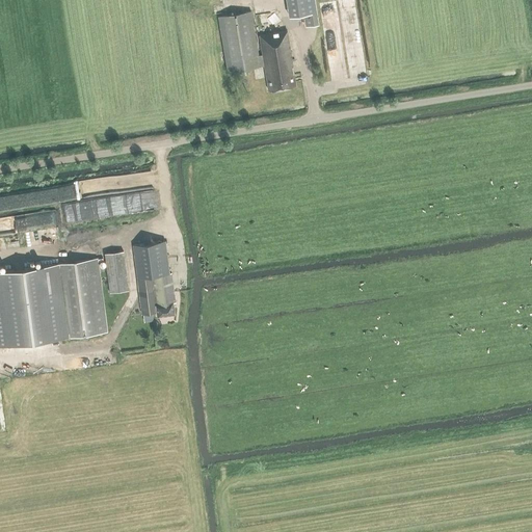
[(314,0),(286,0),(289,17),(316,12),(314,0)]
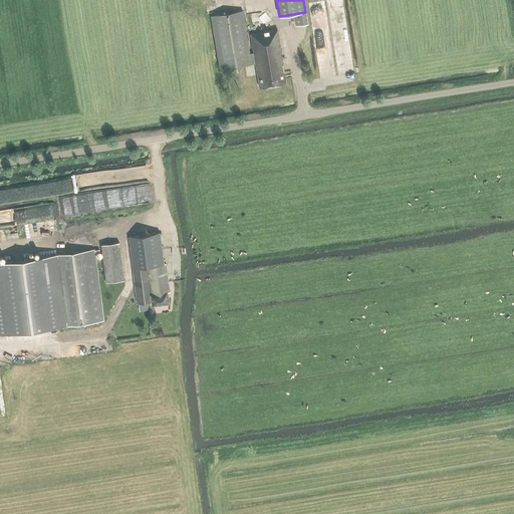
[(254,64),(258,88),(286,83),(277,30),(249,34),(253,53),(248,54),(242,12),(210,17),(218,70),(254,64)]
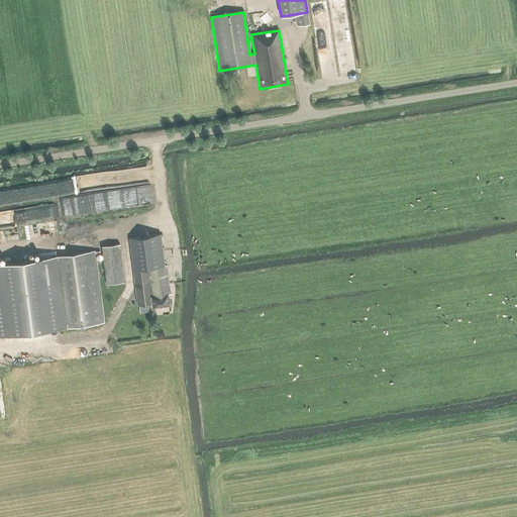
[(320,46),(332,44),(326,15),(314,17),(320,46)]
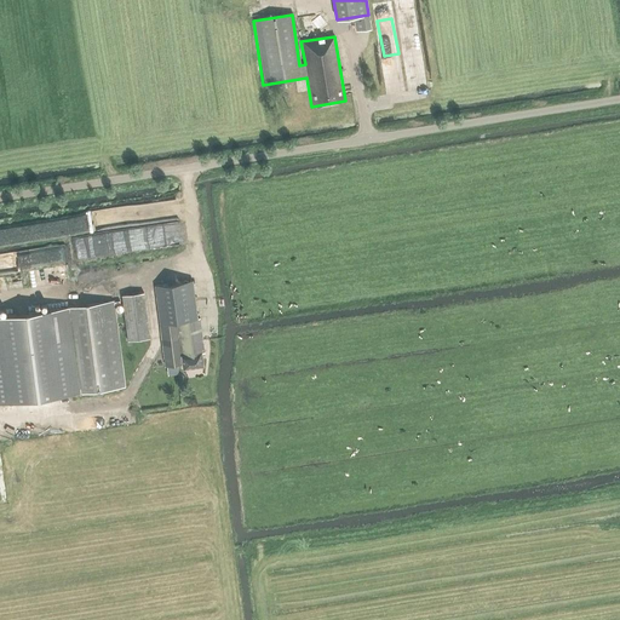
[(386,93),(406,90),(401,55),(382,57),(386,93)]
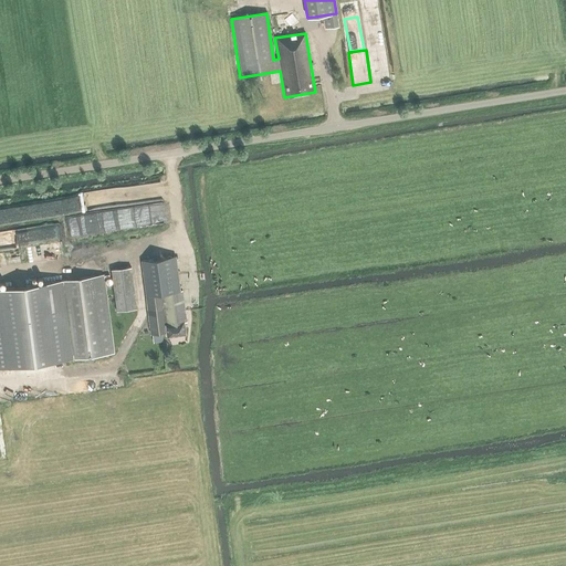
[(118,205),(164,201),(163,184),(124,187),(124,194),(118,195),(118,205)]
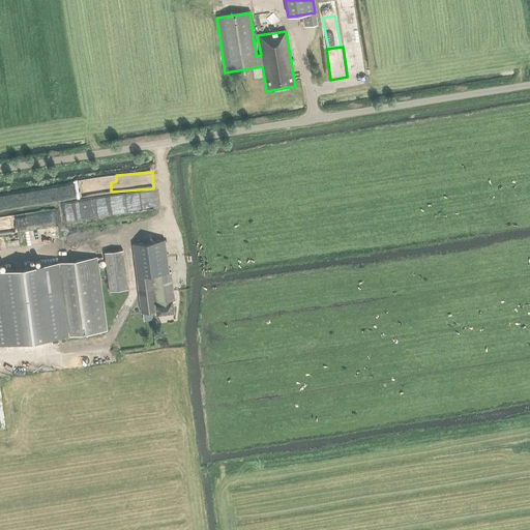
[(128,196),(97,199),(98,208),(93,209),(94,216),(130,212),(128,196)]
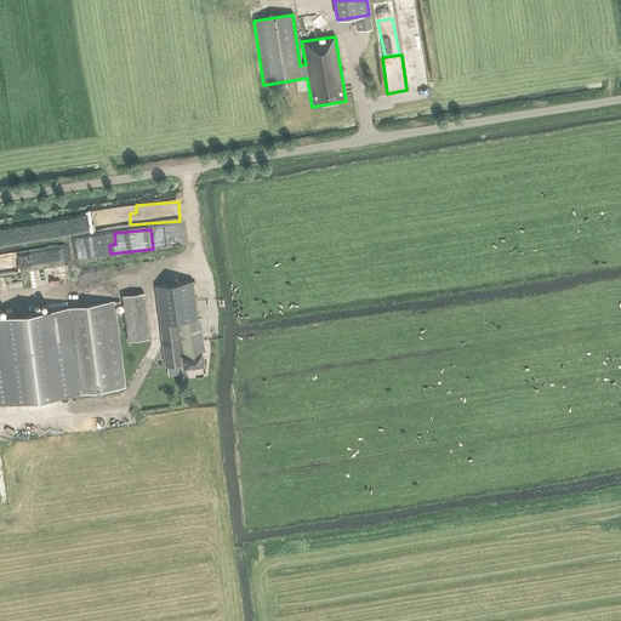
[(193,280),(155,285),(166,366),(183,364),(183,370),(204,366),(204,362),(203,353),(205,353),(200,318),(198,318),(193,280)]
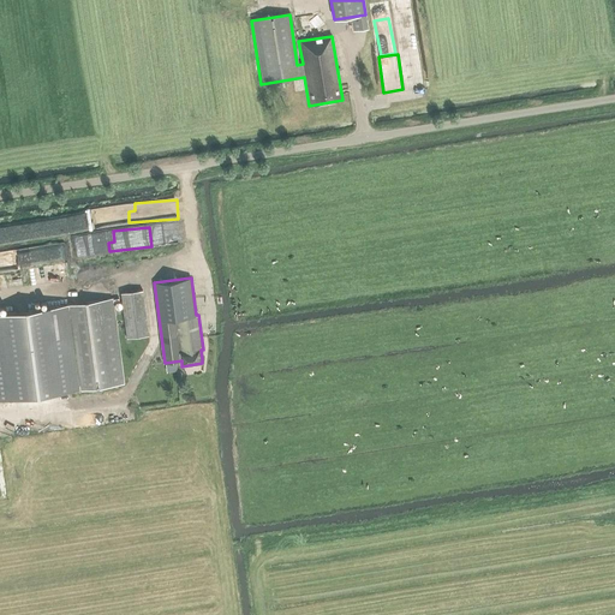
[(142,288),(120,292),(127,339),(148,335),(142,288)]
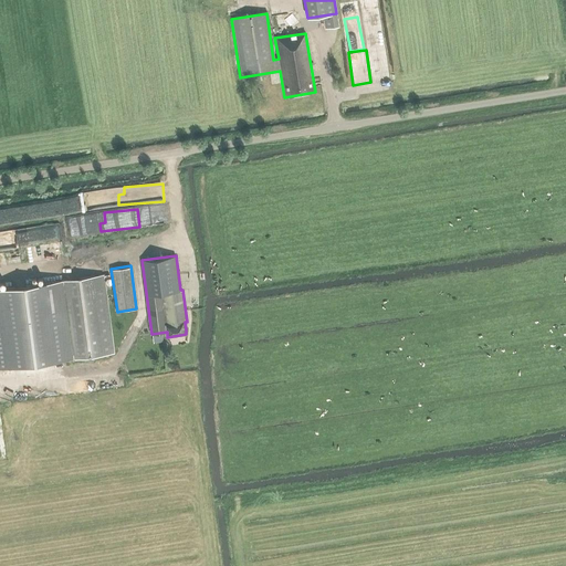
[(61,358),(66,358),(114,352),(103,274),(0,287),(0,366),(54,359),(61,358)]
